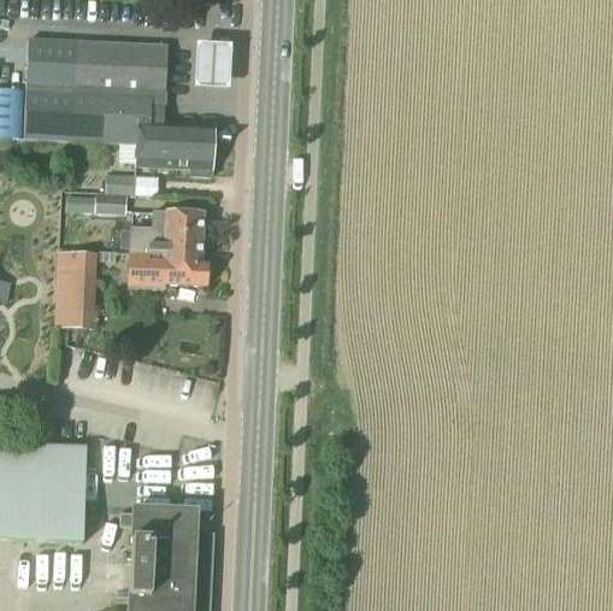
[(25,136),(214,147),(216,124),(165,122),(169,45),(31,37),(25,136)]
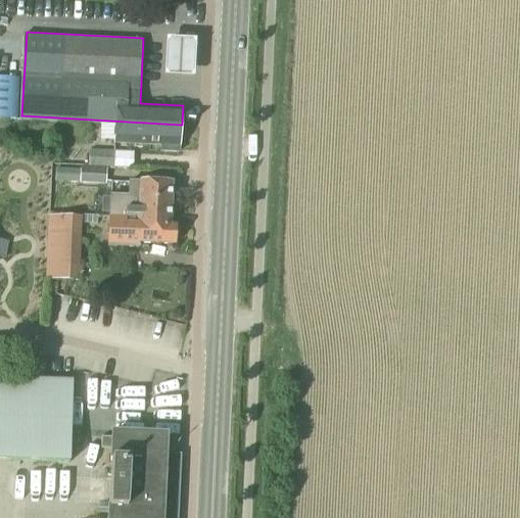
[(196,41),(166,40),(163,79),(194,80),(196,41)]
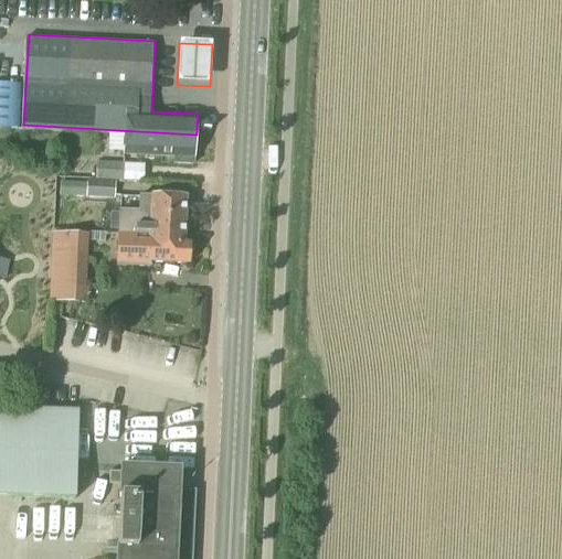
[(25,82),(0,81),(0,125),(23,126),(25,82)]
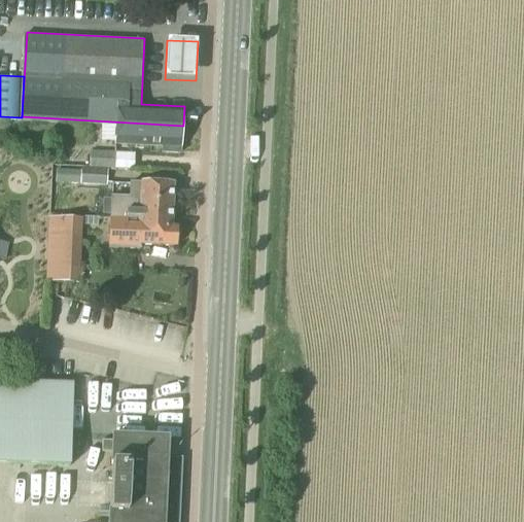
[(182,150),(183,126),(134,123),(118,122),(117,141),(164,143),(164,149),(182,150)]
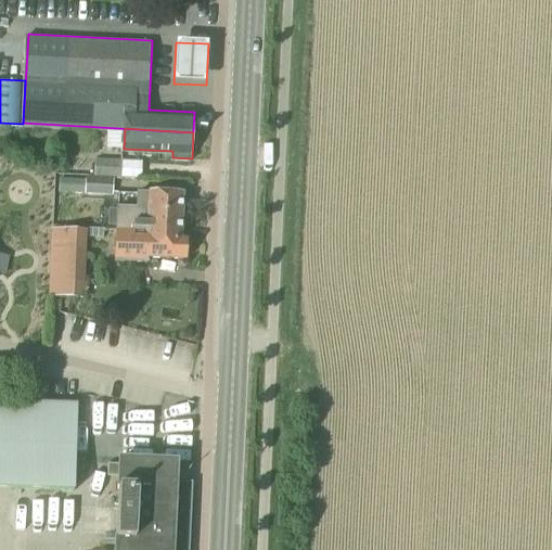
[(123,175),(124,157),(97,156),(95,174),(123,175)]
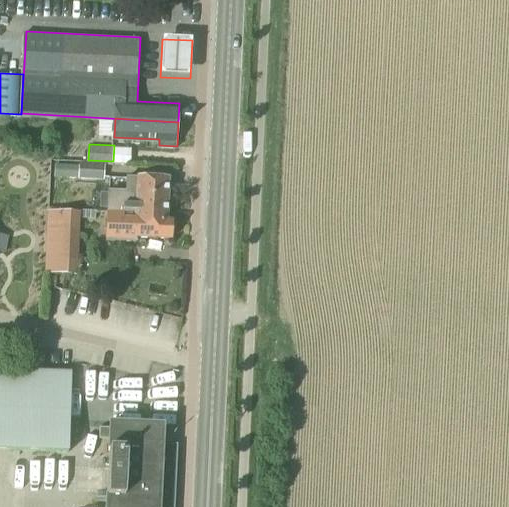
[(106,177),(107,161),(81,160),(81,163),(80,176),(106,177)]
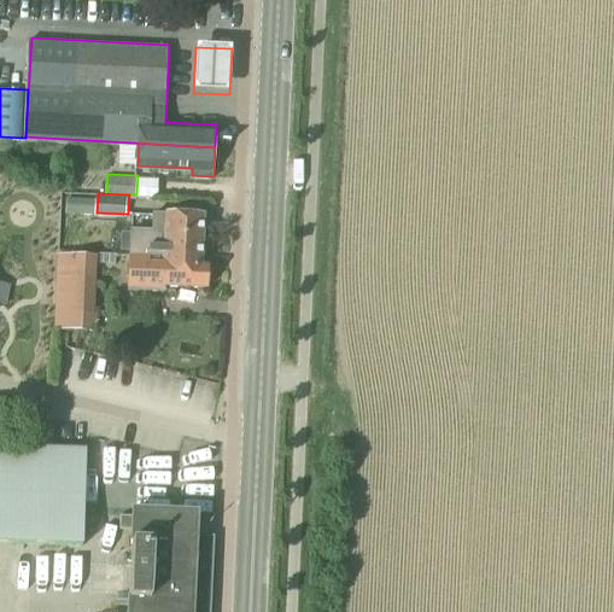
[(98,197),(82,196),(82,211),(97,213),(98,197)]
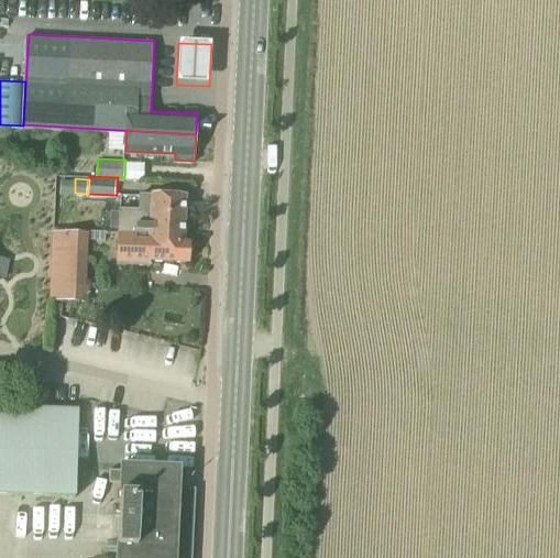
[(164,230),(186,231),(187,194),(153,193),(153,192),(140,192),(140,207),(120,206),(120,209),(112,209),(111,227),(120,227),(119,230),(145,231),(145,233),(164,234),(164,230)]
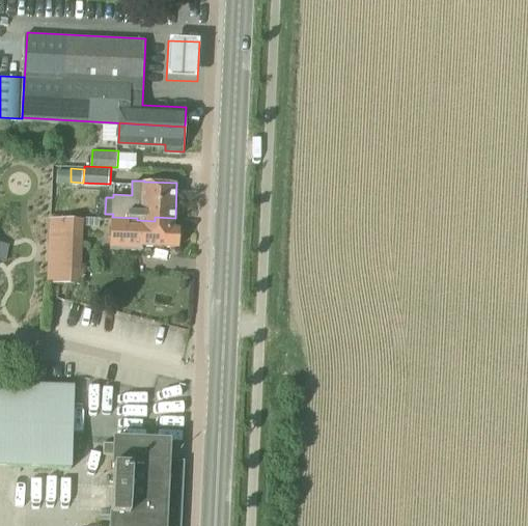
[(77,217),(52,216),(51,241),(76,241),(77,217)]
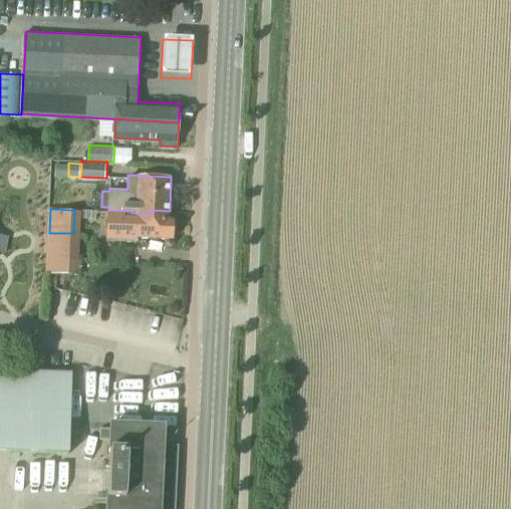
[(150,214),(133,213),(133,211),(108,210),(107,210),(107,223),(107,240),(139,242),(139,236),(173,237),(174,220),(169,219),(170,211),(150,210),(150,214)]
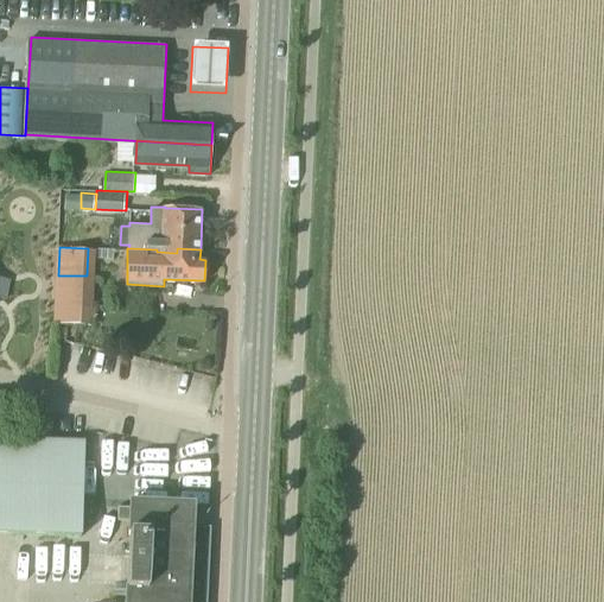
[(0,293),(7,296),(11,278),(0,274),(0,293)]
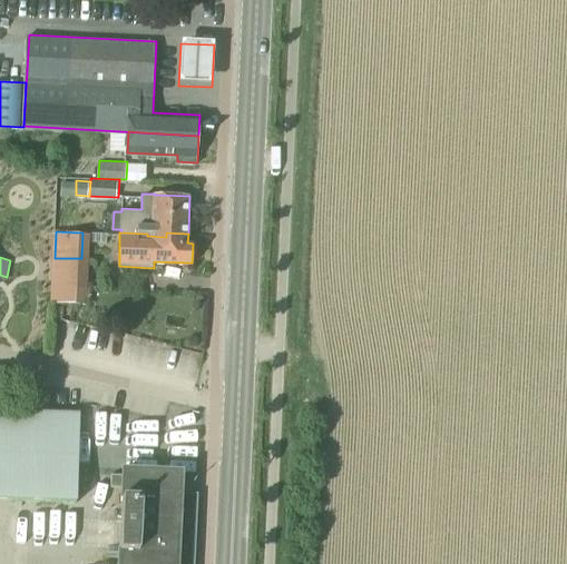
[(0,496),(78,500),(81,411),(0,407),(0,496)]
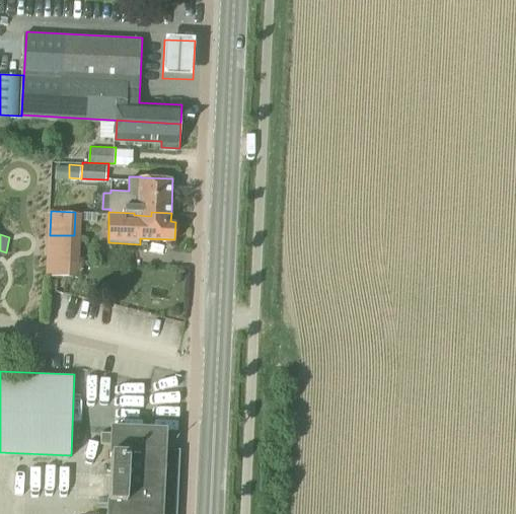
[(164,454),(165,427),(114,425),(114,430),(102,429),(101,441),(113,441),(109,513),(161,513),(164,463),(168,458),(164,454)]
